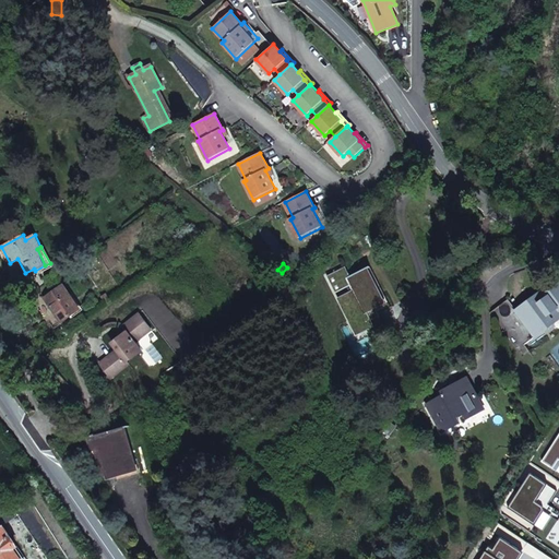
[(369,266),(367,269),(384,302),(388,301),(369,266)]
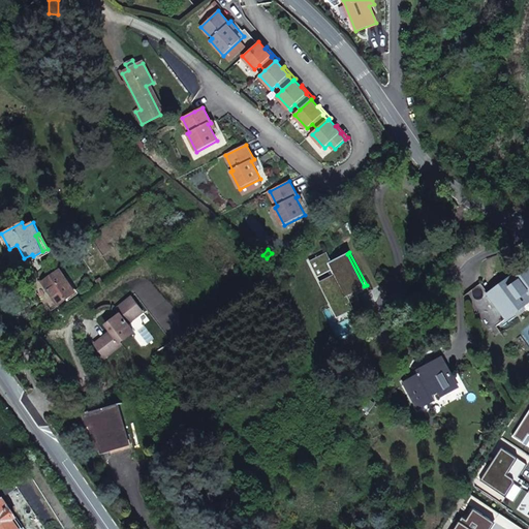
[(355,290),(364,286),(347,254),(334,260),(330,254),(314,261),(321,278),(333,273),(336,279),(324,284),(338,312),(350,306),(361,302),(355,290)]
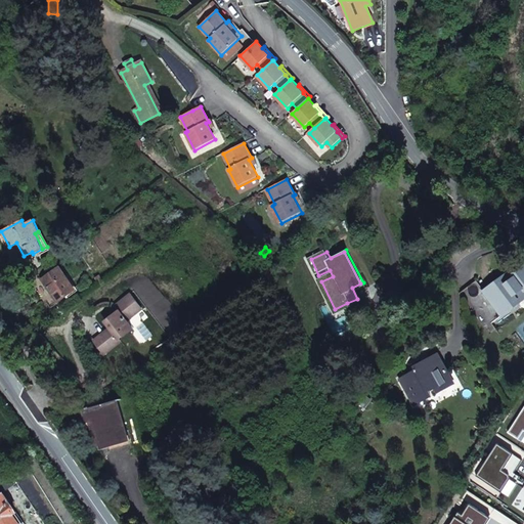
[(514,277),(506,284),(501,277),(483,291),(483,292),(479,295),(471,285),(460,294),(489,335),(495,329),(491,322),(500,316),(523,299),(523,265),(512,274),(514,277)]
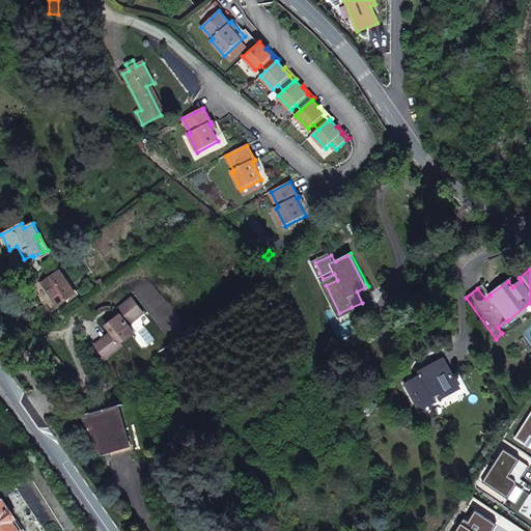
[(58,306),(76,294),(60,272),(54,275),(52,272),(47,276),(49,279),(43,283),(58,306)]
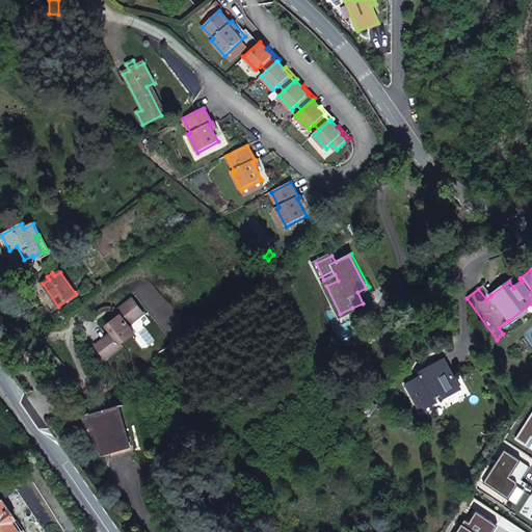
[(522,282),(520,278),(517,275),(509,282),(513,288),(522,282)]
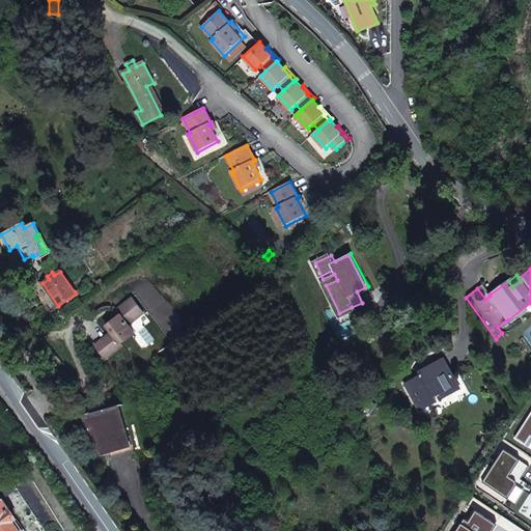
[(101,289),(105,286),(101,279),(96,282),(101,289)]
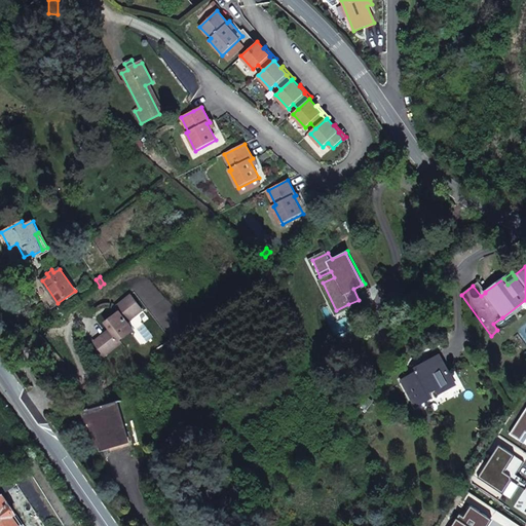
[(485,293),(485,292),(478,282),(473,286),(481,296),(485,293)]
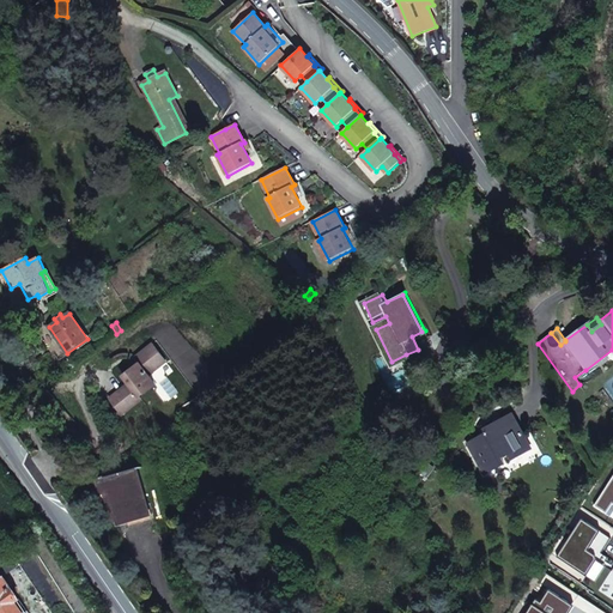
[(147,376),(165,362),(152,345),(134,359),(139,365),(123,377),(129,384),(110,399),(121,414),(140,400),(139,396),(155,386),(147,376)]
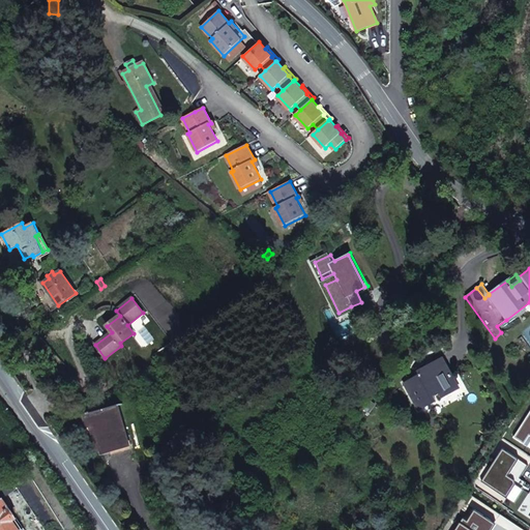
[(0,348),(4,356),(10,351),(4,340),(0,342),(0,348)]
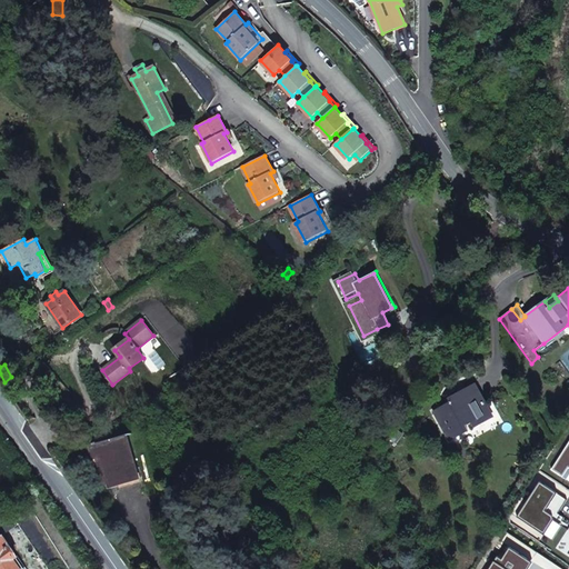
[(9,388),(16,385),(11,377),(5,382),(9,388)]
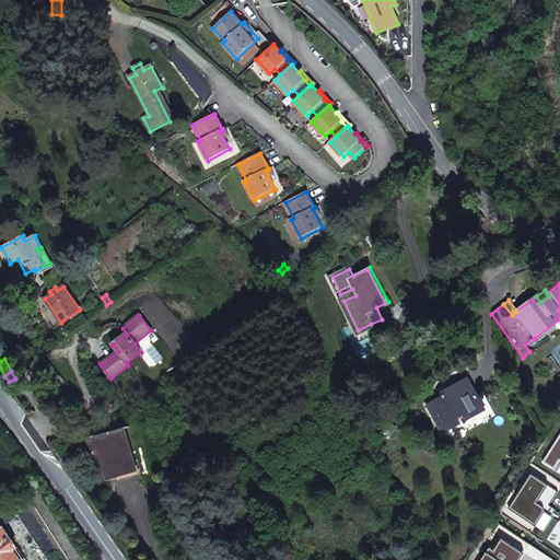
[(467,419),(485,410),(467,378),(451,387),(443,392),(445,396),(443,397),(428,405),(440,428),(450,422),(453,427),(461,423),(457,418),(465,413),(467,419)]
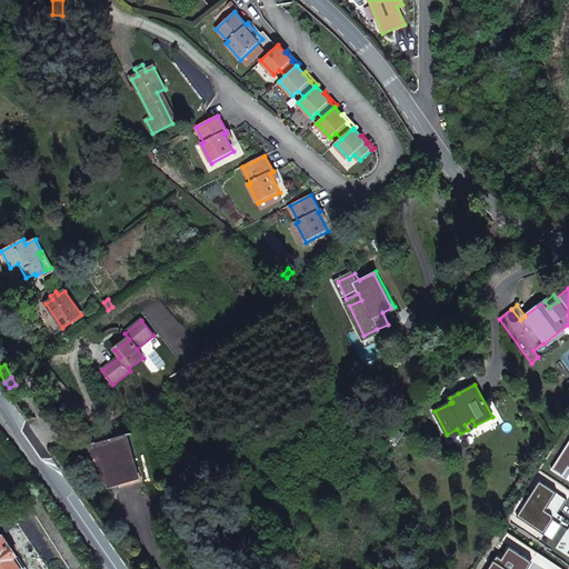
[(458,393),(457,391),(447,397),(450,403),(452,402),(450,398),(458,393)]
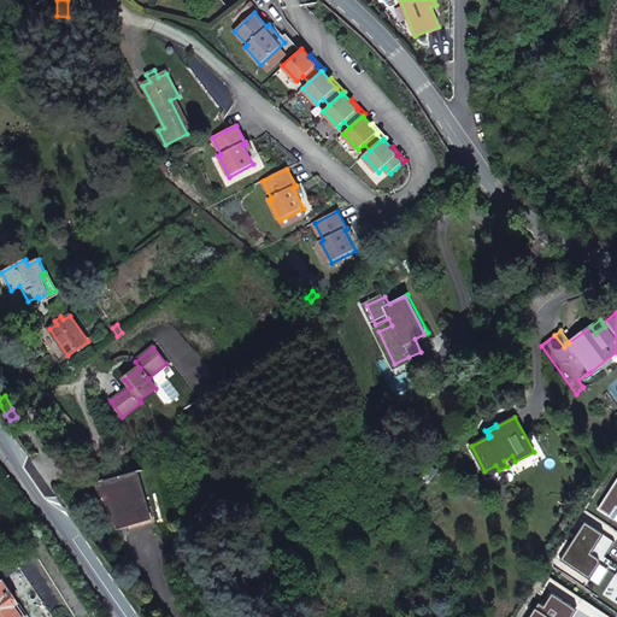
[(487,476),(499,470),(495,465),(485,471),(487,476)]
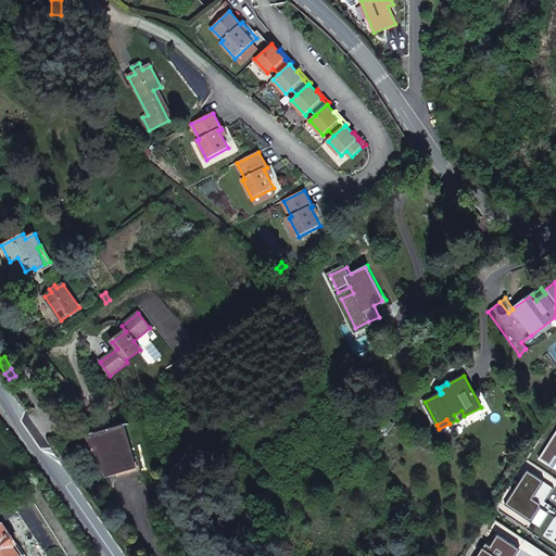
[(137,468),(124,425),(86,436),(90,450),(98,447),(106,476),(137,468)]
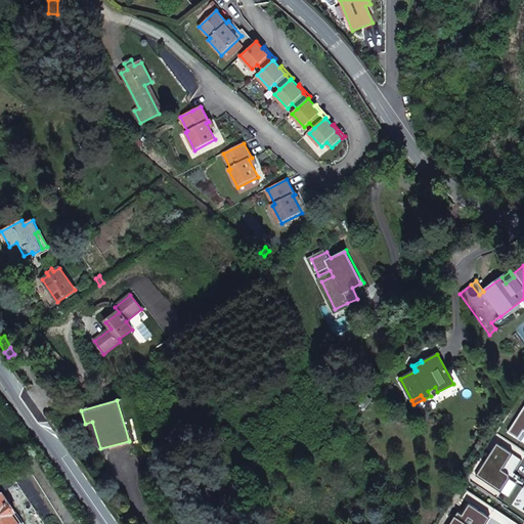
[(523,407),(508,433),(518,440),(523,432),(523,407)]
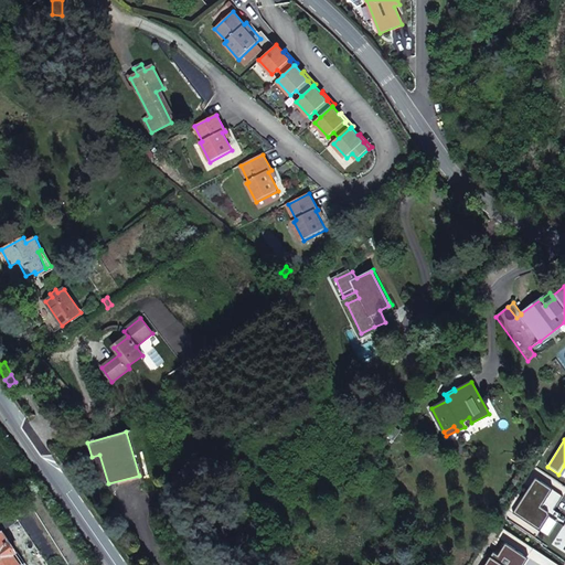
[(554,510),(563,497),(535,478),(512,514),(540,532),(550,516),(556,521),(561,514),(554,510)]
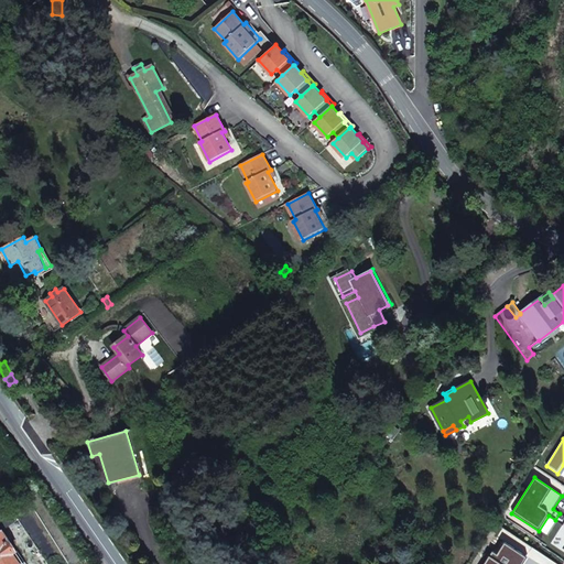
[(555,520),(549,516),(539,531),(546,537),(556,521),(555,520)]
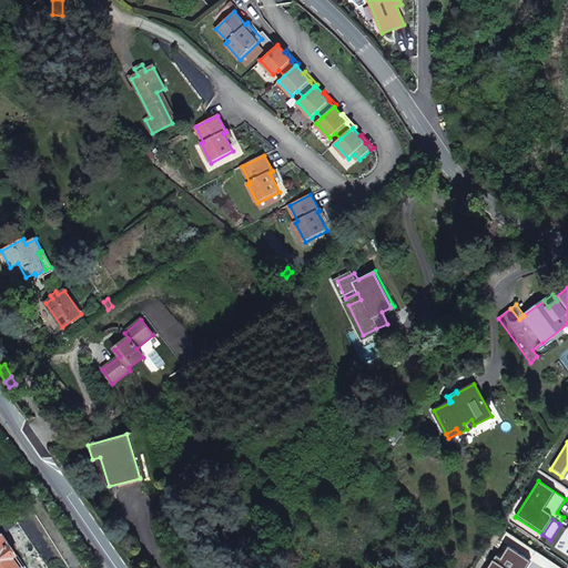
[(250,547),(259,541),(252,529),(242,535),(250,547)]
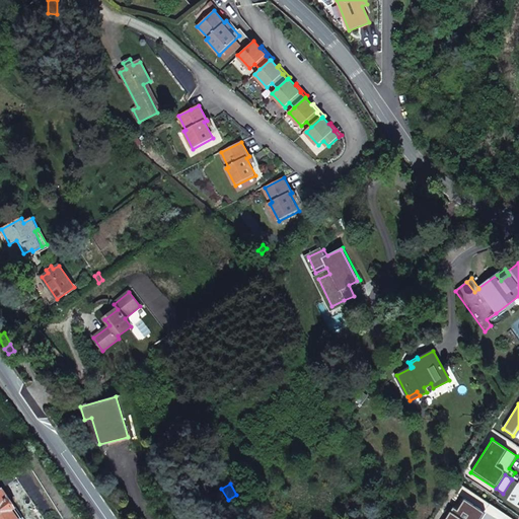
[(16,508),(4,489),(0,491),(0,518),(18,518),(12,510),(16,508)]
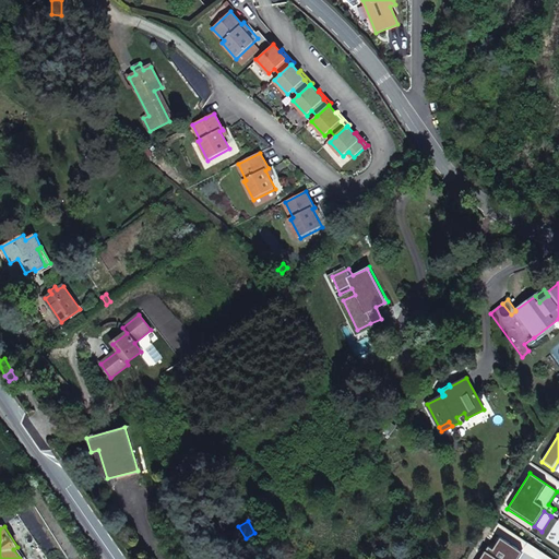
[(520,558),(524,554),(500,538),(492,550),(488,548),(479,558),(520,558)]
